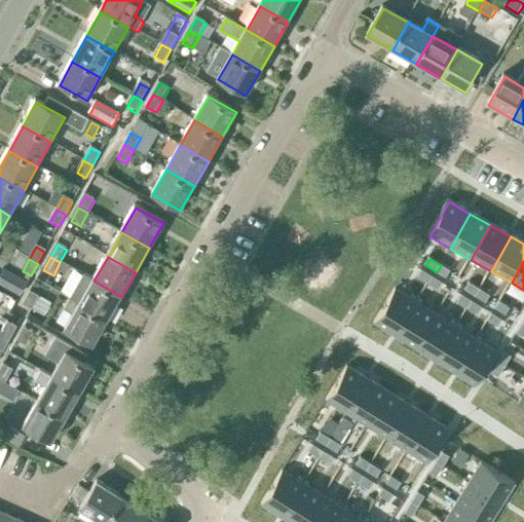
[(441,265),(437,272),(448,280),(452,272),(441,265)]
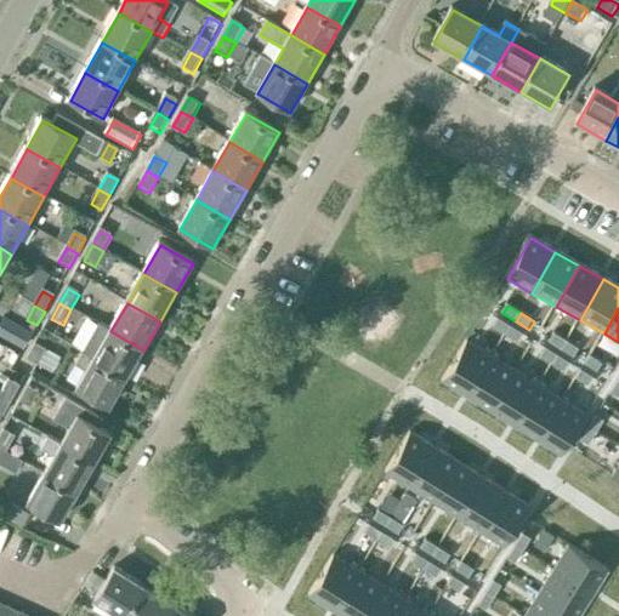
[(0,334),(24,348),(33,332),(6,318),(0,330),(0,334)]
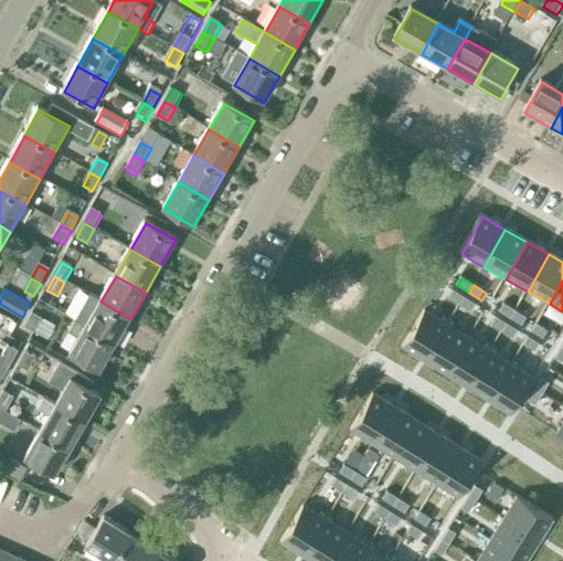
[(454,290),(449,298),(461,306),(466,298),(454,290)]
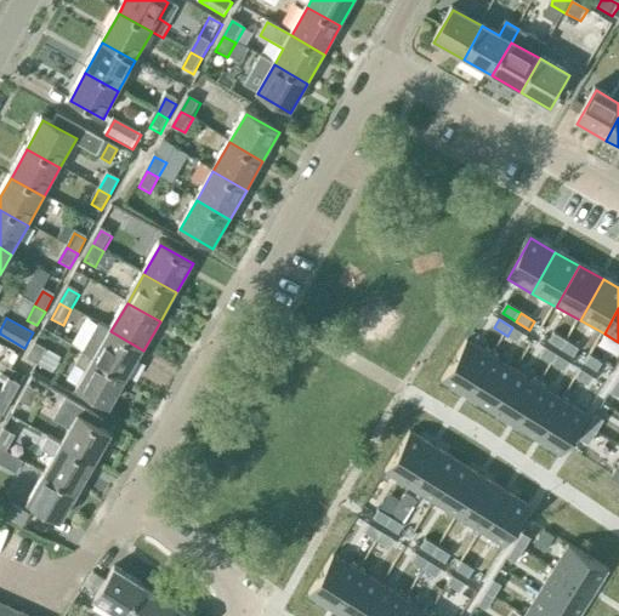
[(126,378),(143,351),(111,331),(100,324),(83,354),(94,361),(95,360),(126,378)]
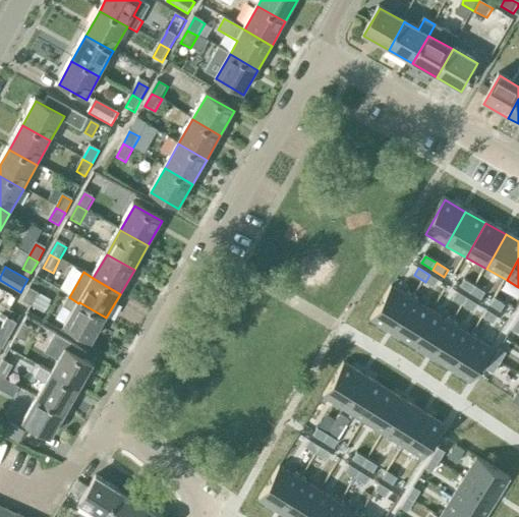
[(429,275),(425,282),(436,289),(441,282),(429,275)]
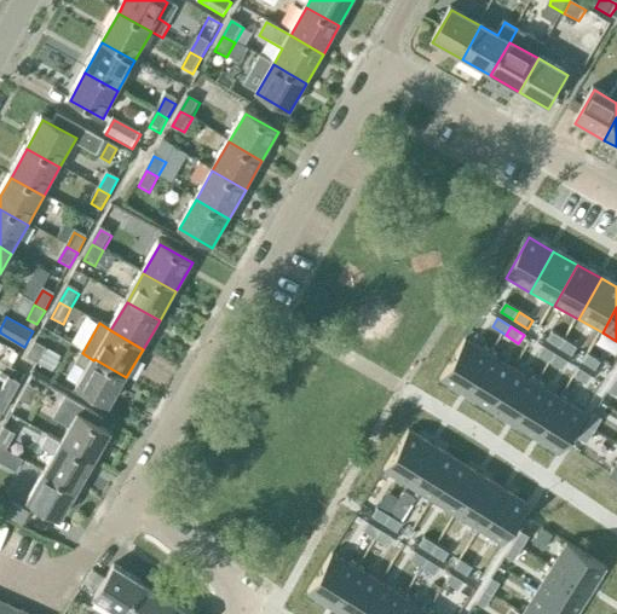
[(553,334),(548,341),(561,349),(566,341),(553,334)]
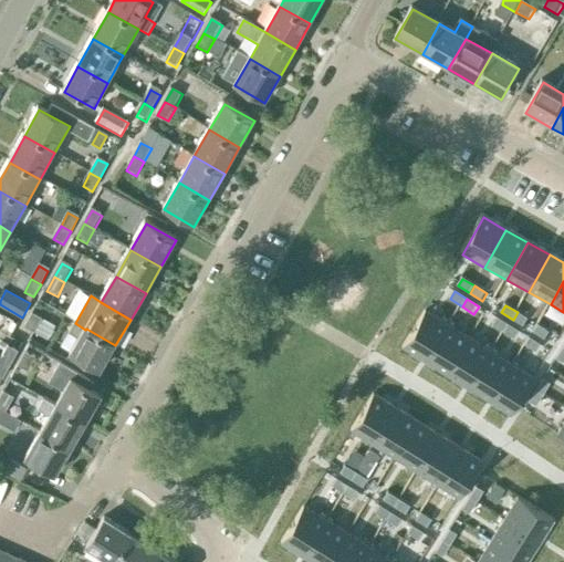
[(518,312),(513,320),(525,328),(530,320),(518,312)]
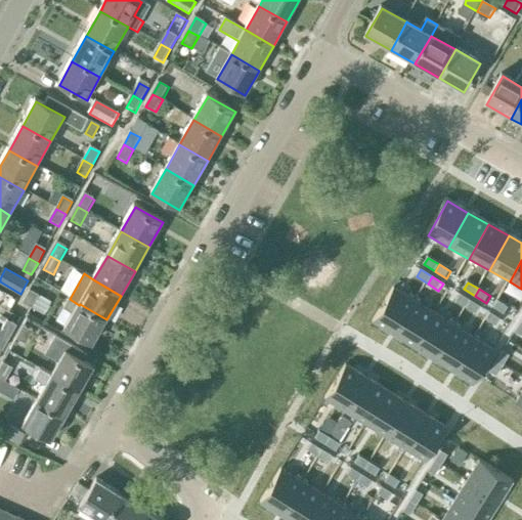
[(395,290),(374,323),(395,336),(416,303),(395,290)]
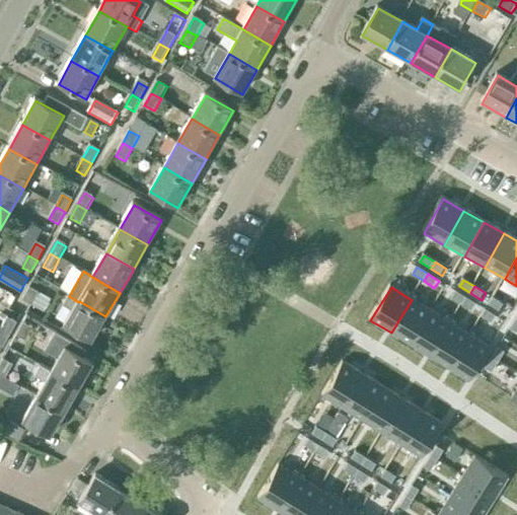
[(40,295),(29,290),(22,302),(32,307),(40,295)]
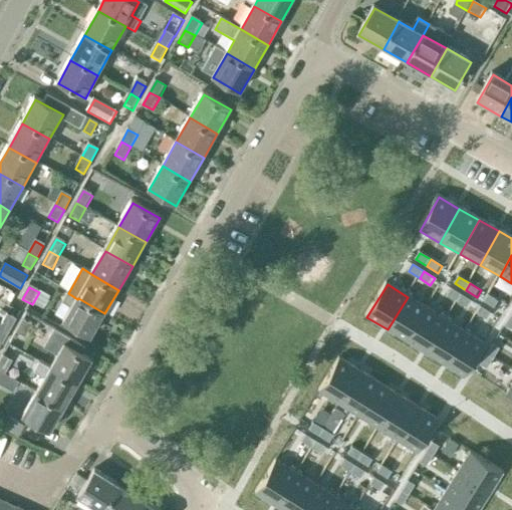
[(452,289),(447,295),(458,302),(463,295),(452,289)]
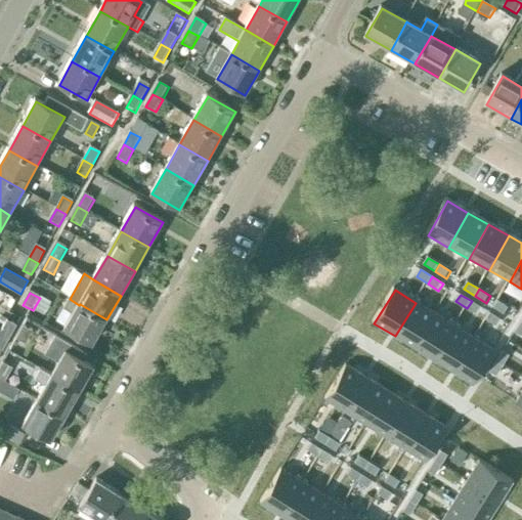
[(472,301),(467,308),(478,315),(482,308),(472,301)]
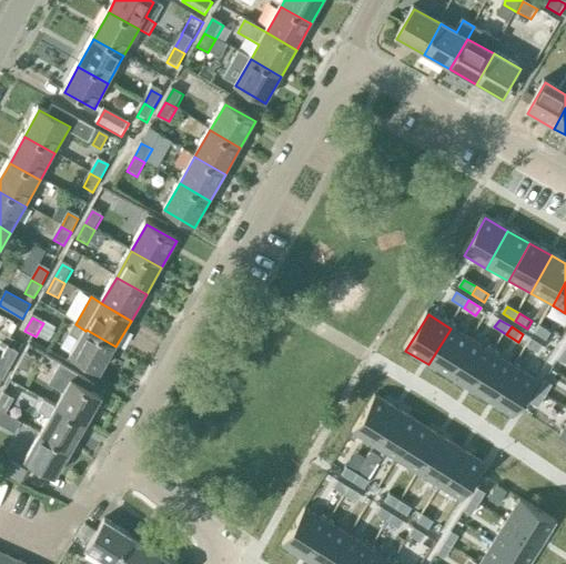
[(541,328),(536,334),(548,342),(553,334),(541,328)]
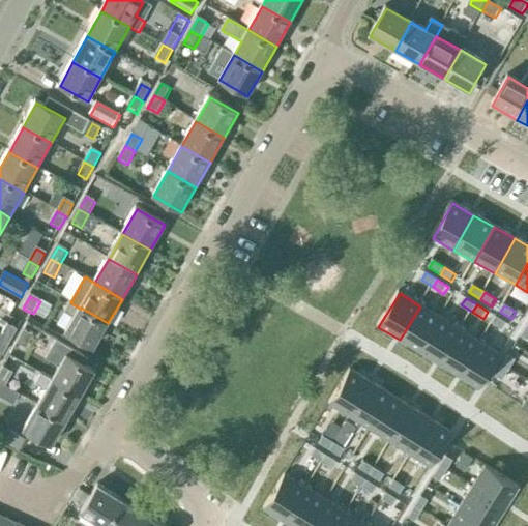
[(420,307),(400,340),(419,352),(440,319),(420,307)]
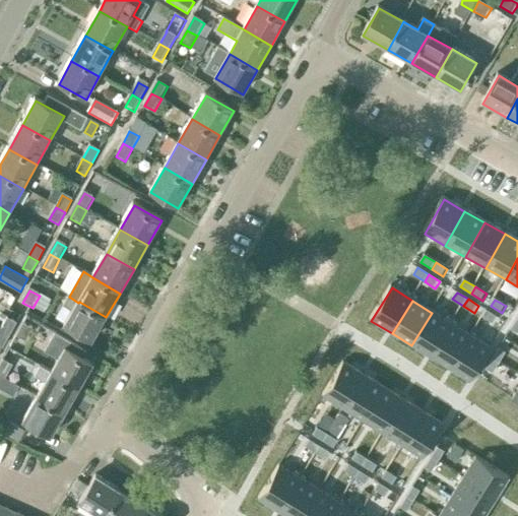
[(92,342),(106,317),(79,302),(78,303),(65,326),(92,342)]
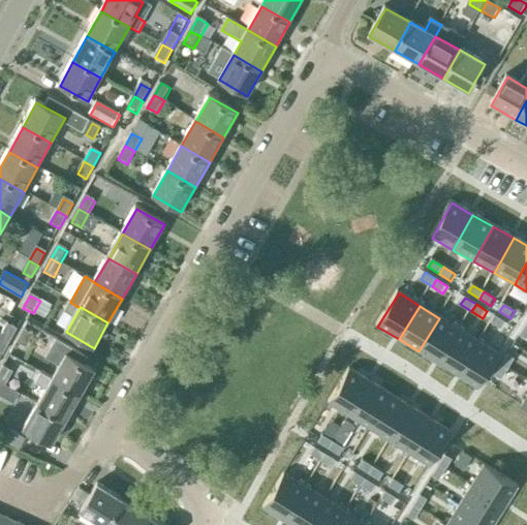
[(496,316),(492,323),(503,331),(507,323),(496,316)]
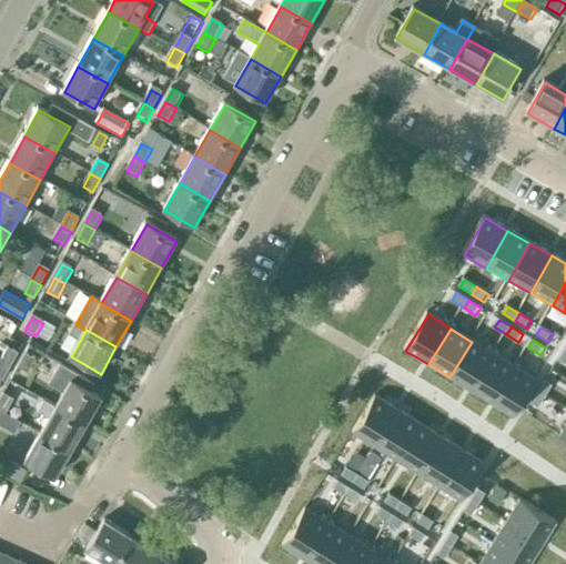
[(472,342),(450,378),(471,391),(494,355),(472,342)]
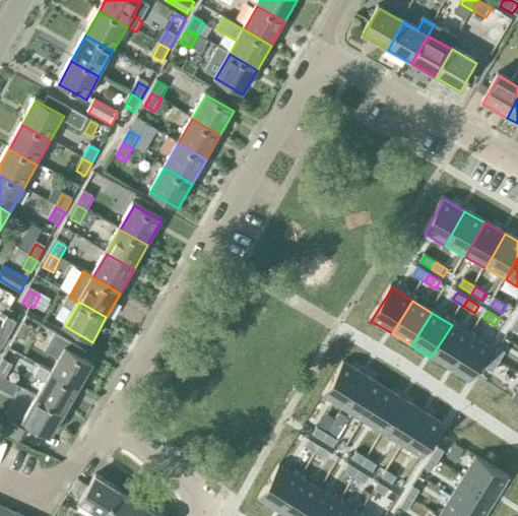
[(7,319),(0,331),(11,337),(18,325),(7,319)]
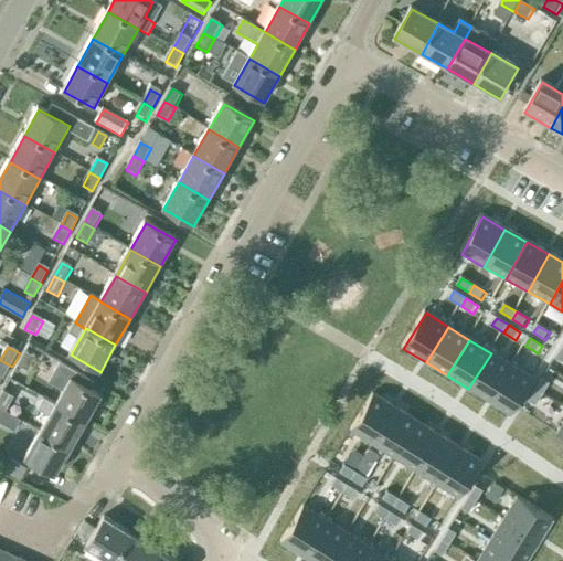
[(25,353),(19,368),(29,373),(36,359),(25,353)]
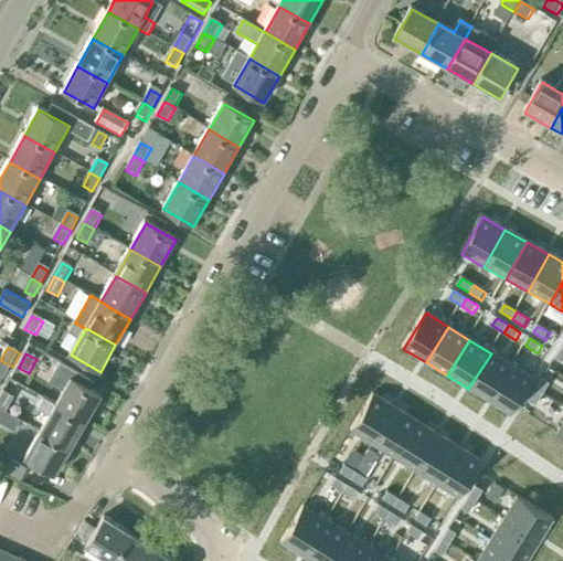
[(491,353),(468,389),(490,403),(512,367),(491,353)]
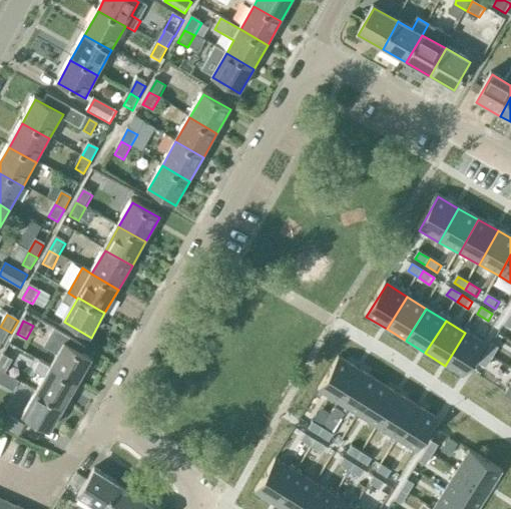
[(510,322),(508,321),(501,331),(508,336),(510,331),(510,322)]
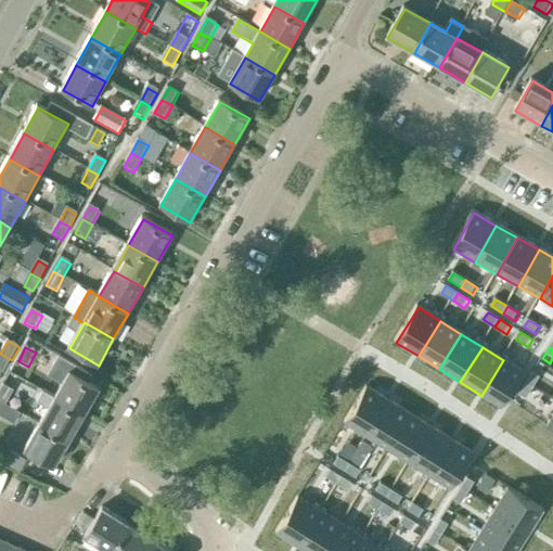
[(67,377),(55,399),(85,415),(100,389),(72,373),(75,367),(44,349),(38,361),(67,377)]
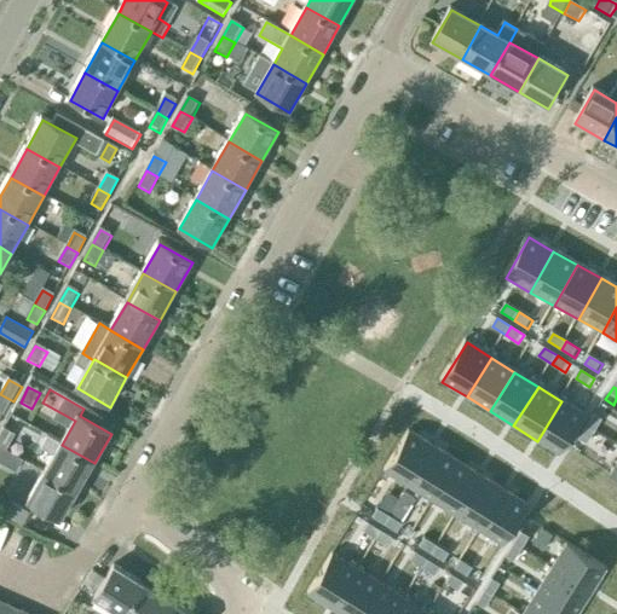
[(13,401),(0,394),(0,412),(5,416),(13,401)]
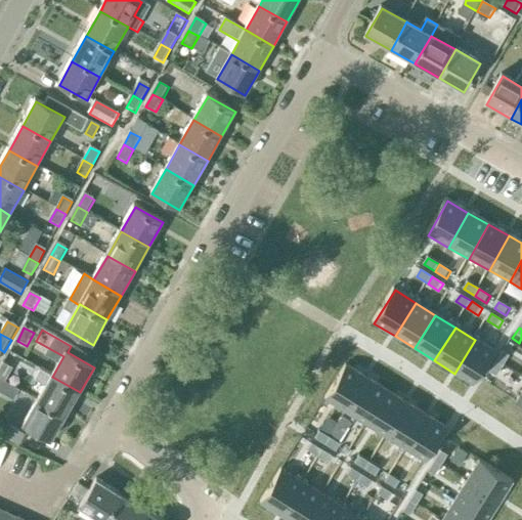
[(475,340),(454,374),(475,386),(495,352),(475,340)]
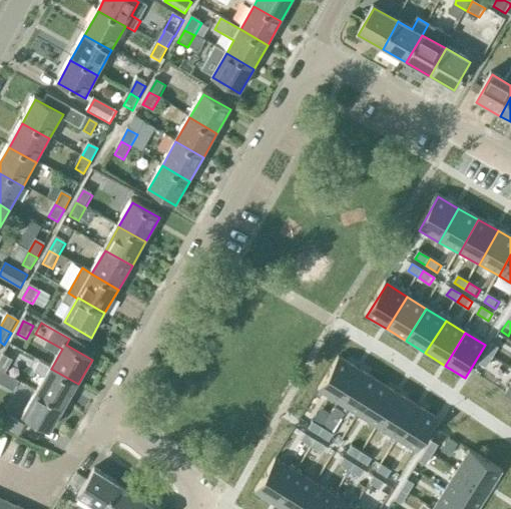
[(491,348),(484,359),(491,364),(497,353),(491,348)]
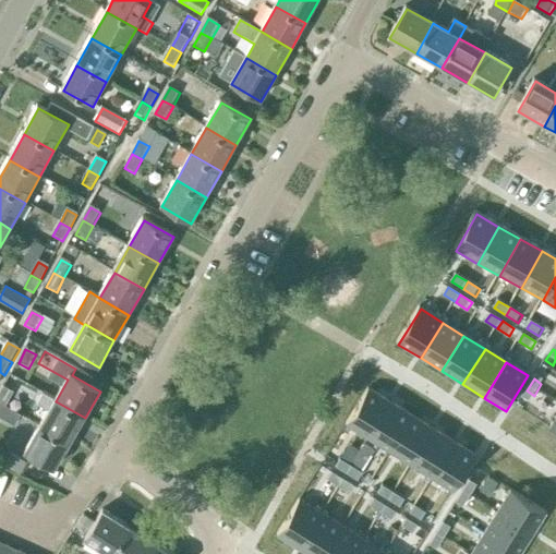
[(0,395),(0,404),(7,408),(14,394),(4,388),(0,395)]
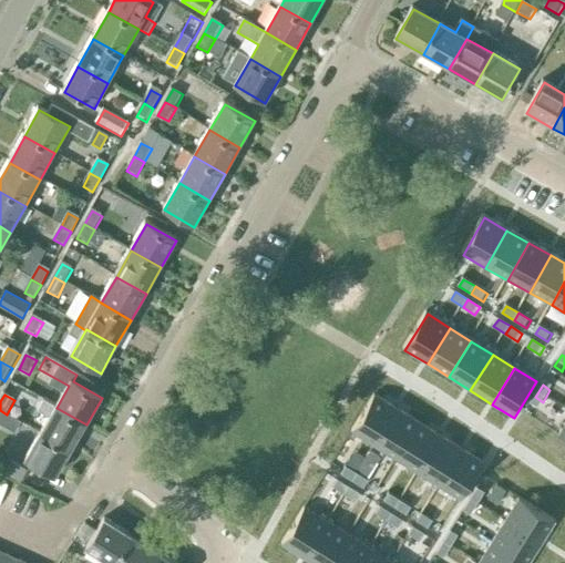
[(376,397),(353,433),(376,447),(398,411),(376,397)]
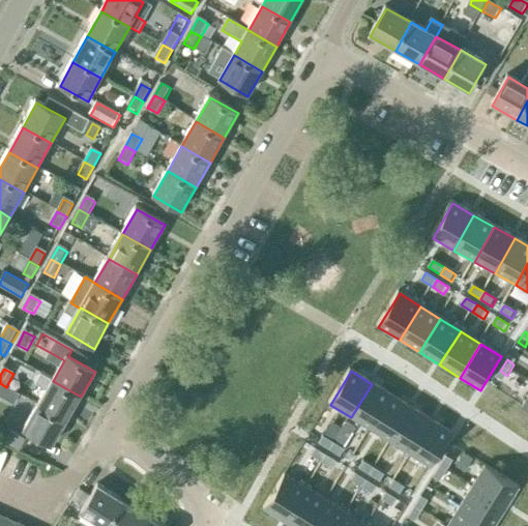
[(500,371),(493,382),(500,386),(507,376),(500,371)]
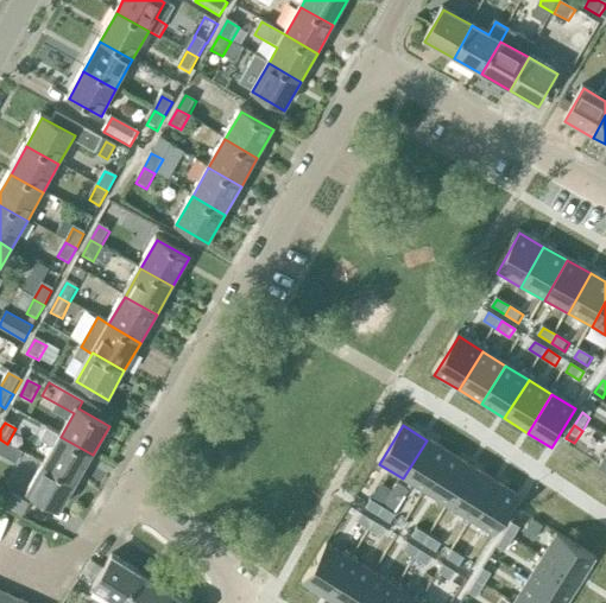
[(93,455),(61,437),(44,465),(76,483),(93,455)]
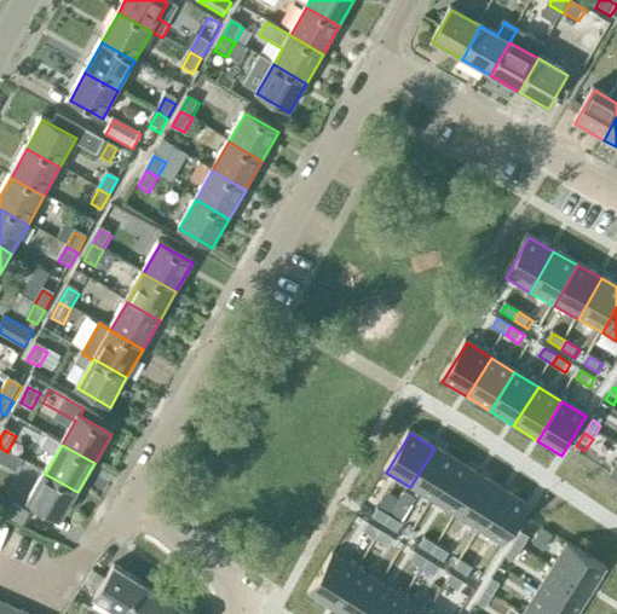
[(434,449),(410,487),(433,502),(459,463),(434,449)]
